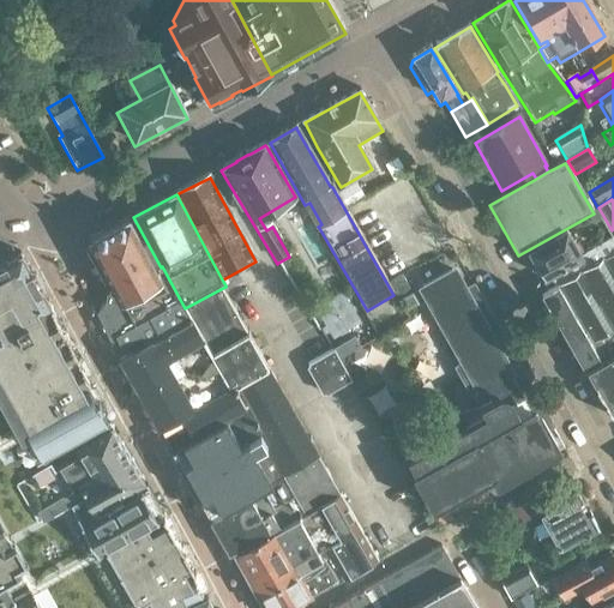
[(161,268),(133,217),(88,240),(85,252),(104,287),(106,300),(96,314),(110,347),(118,344),(119,347),(121,350),(140,339),(144,348),(192,320),(185,308),(162,266),(161,268)]
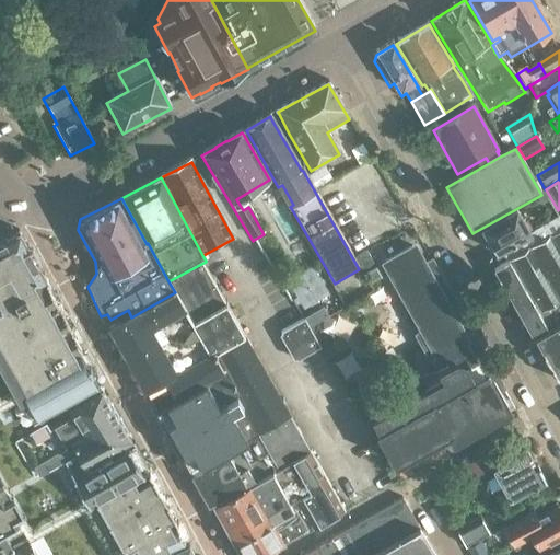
[(517,211),(481,233),(488,244),(487,247),(490,254),(494,255),(497,258),(501,255),(506,264),(509,263),(559,233),(559,227),(556,220),(531,234),(517,211)]
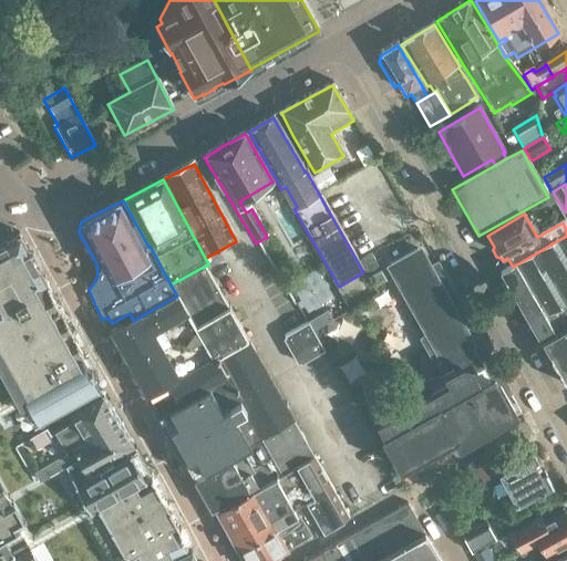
[(166,560),(187,552),(177,530),(181,528),(166,502),(152,478),(136,449),(92,476),(89,471),(84,474),(76,459),(40,478),(24,456),(10,464),(3,454),(28,439),(48,428),(45,427),(27,437),(23,429),(39,422),(39,423),(42,421),(42,419),(99,390),(99,391),(100,390),(102,388),(100,385),(93,373),(91,369),(90,369),(83,356),(84,356),(82,353),(83,352),(72,333),(73,333),(72,330),(72,331),(62,312),(61,310),(60,310),(59,309),(60,308),(58,305),(48,288),(47,286),(45,283),(44,280),(43,280),(43,281),(39,272),(38,270),(38,269),(37,267),(35,267),(28,253),(29,253),(28,251),(27,251),(20,239),(21,239),(19,236),(18,237),(16,238),(7,243),(6,243),(3,245),(4,245),(0,247),(0,560),(166,560)]
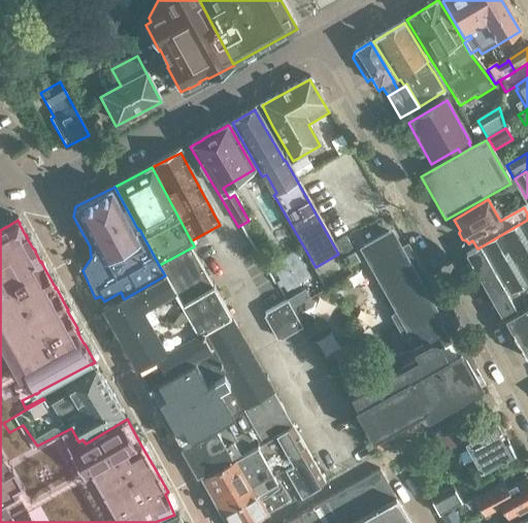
[(465,256),(464,256),(467,262),(502,323),(503,322),(527,307),(527,220),(480,248),(477,249),(469,254),(465,256)]
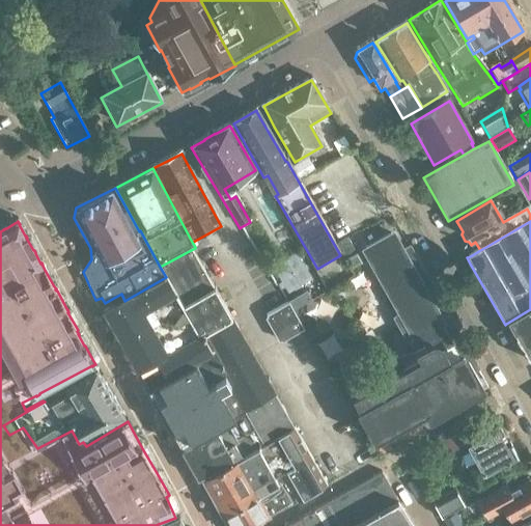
[(356,413),(373,444),(425,415),(483,383),(409,250),(403,254),(393,236),(362,254),(411,341),(408,343),(419,362),(352,399),(358,412),(356,413)]
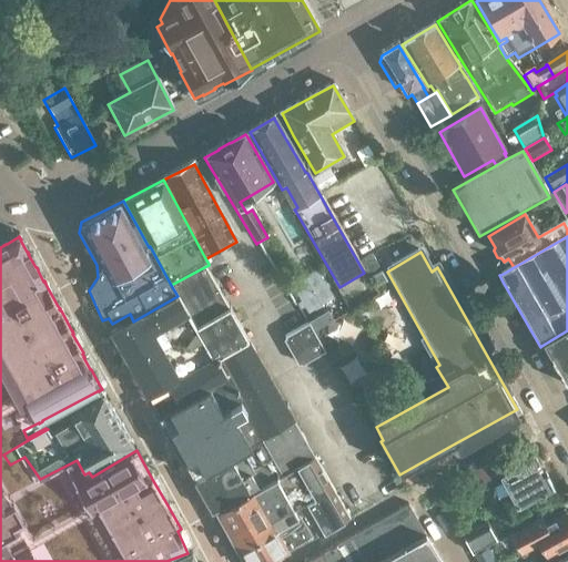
[(204,267),(171,285),(178,296),(190,316),(196,328),(194,329),(211,358),(215,356),(227,378),(212,388),(225,411),(230,408),(229,407),(243,399),(259,427),(264,423),(272,436),(265,439),(266,440),(294,425),(273,386),(247,344),(229,310),(204,267)]
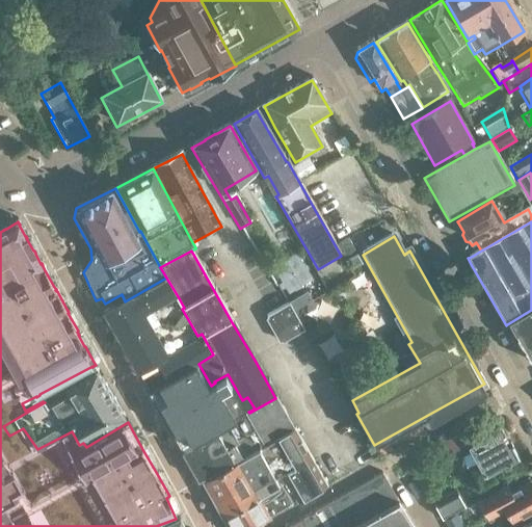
[(273,269),(289,296),(313,282),(296,255),(273,269)]
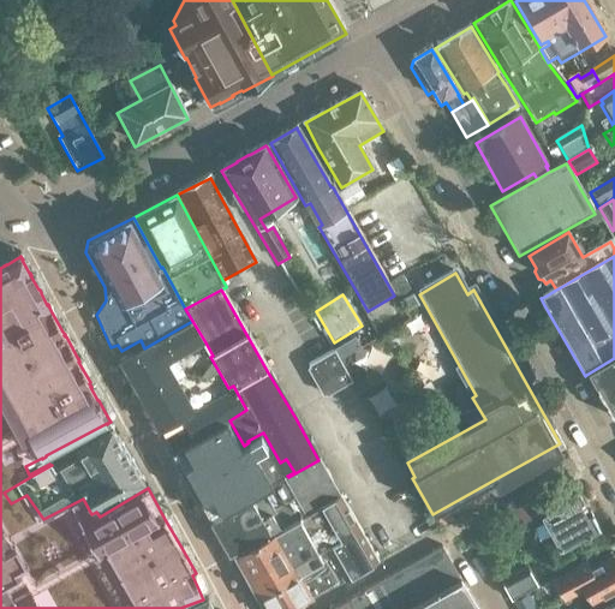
[(144,348),(119,363),(136,392),(142,388),(148,399),(165,429),(184,418),(187,416),(192,424),(199,436),(230,421),(246,410),(233,386),(228,388),(193,409),(178,381),(175,377),(184,371),(177,359),(206,342),(192,321),(144,348)]
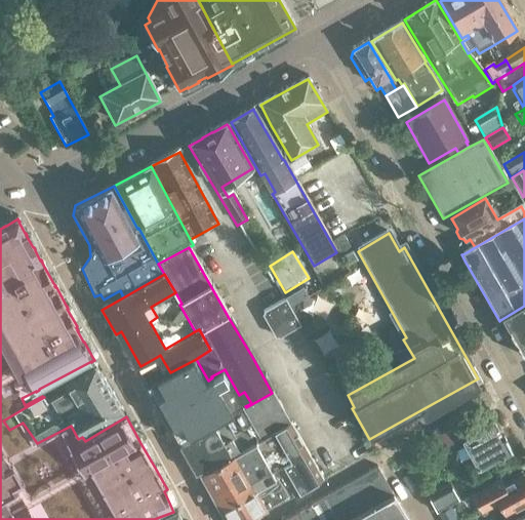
[(303,291),(291,297),(297,307),(308,301),(303,291)]
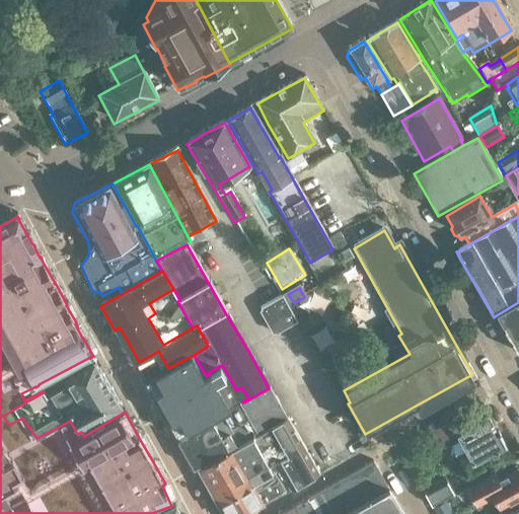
[(282,298),(279,300),(261,310),(261,312),(258,313),(272,337),(274,336),(275,338),(297,325),(282,298)]
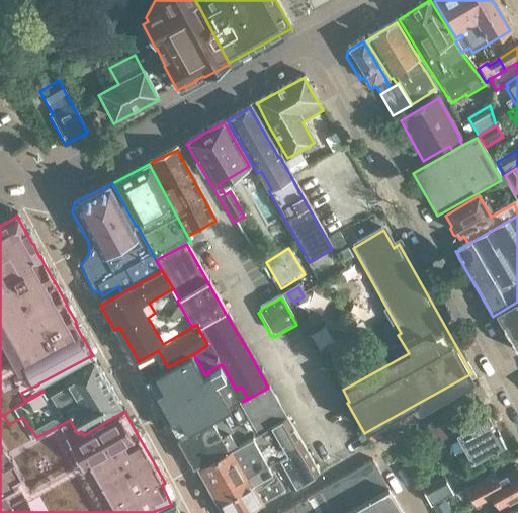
[(517,356),(517,355),(517,302),(494,316),(517,356)]
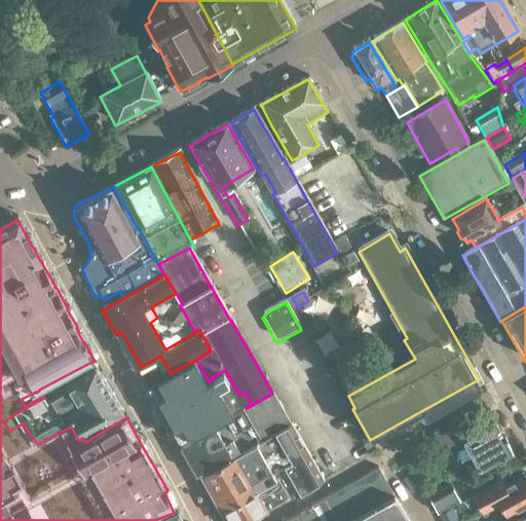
[(171,373),(149,385),(181,441),(222,417),(223,417),(224,420),(241,411),(247,408),(246,407),(252,404),(245,393),(239,396),(225,370),(212,377),(213,378),(209,381),(196,360),(171,373)]
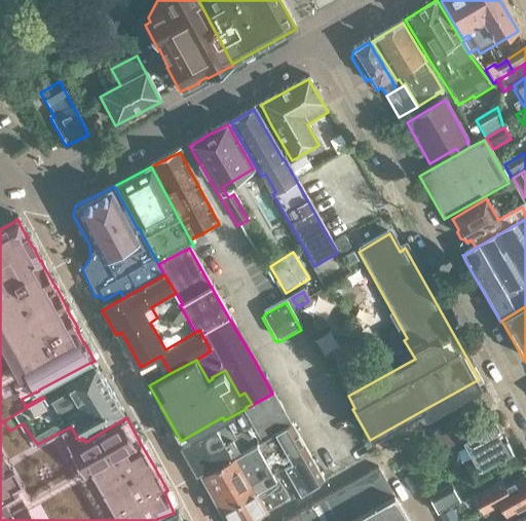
[(26,408),(3,421),(9,431),(23,423),(37,444),(71,426),(78,440),(82,438),(114,418),(123,413),(95,366),(65,383),(48,394),(51,399),(50,400),(44,398),(26,408)]
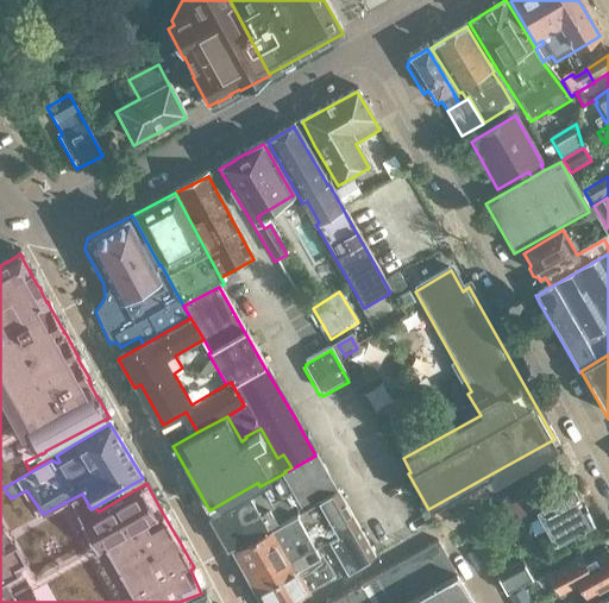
[(286,472),(280,476),(302,514),(318,504),(337,492),(330,478),(315,456),(286,472)]
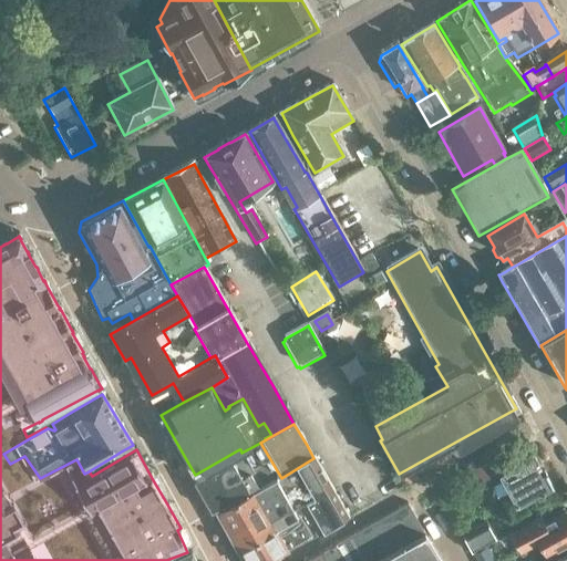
[(198,480),(193,482),(194,485),(210,512),(210,515),(214,512),(248,494),(249,496),(281,478),(260,443),(241,453),(243,455),(232,461),(198,480)]
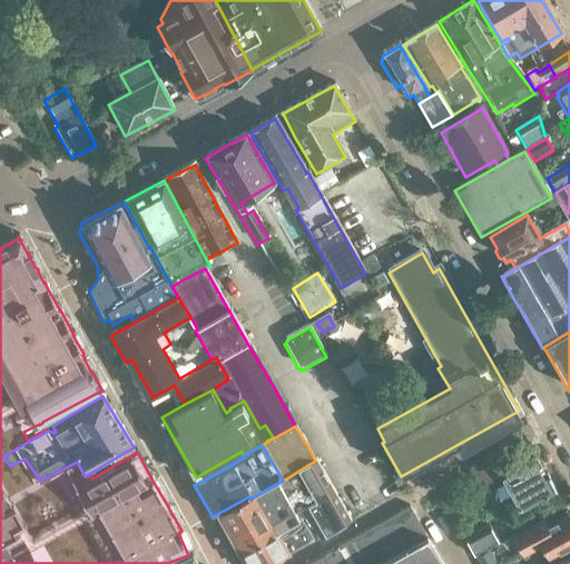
[(536,458),(508,474),(500,478),(519,514),(556,494),(548,477),(546,478),(536,458)]
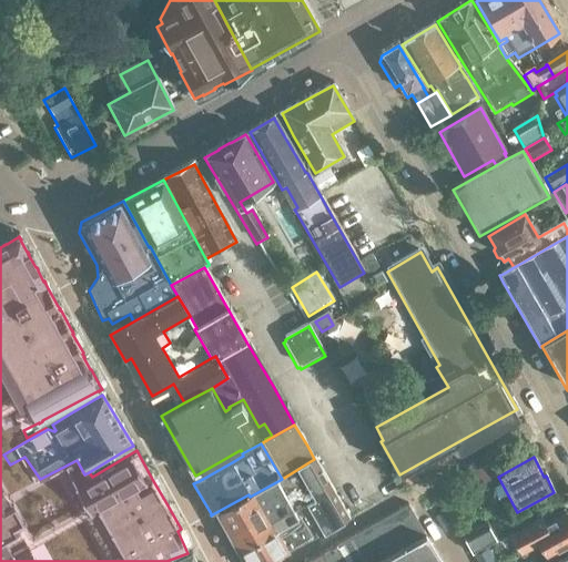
[(296,470),(307,490),(226,535),(237,555),(300,520),(304,518),(317,541),(351,522),(314,459),(296,470)]
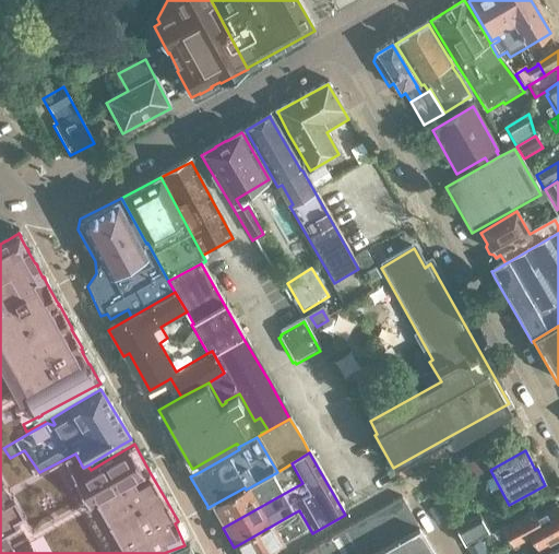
[(490,470),(498,466),(491,454),(464,468),(471,481),(490,470)]
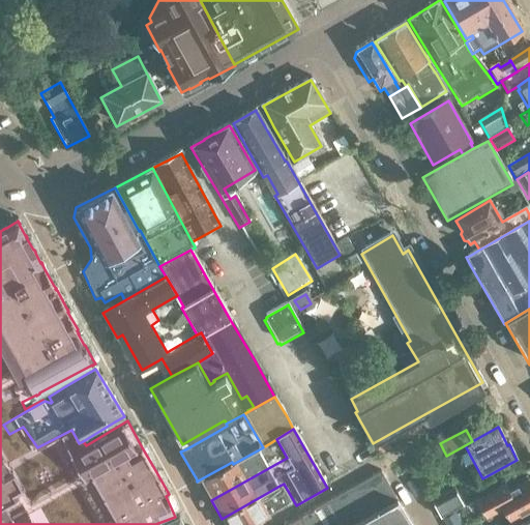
[(201,480),(211,500),(287,458),(276,439),(263,447),(233,464),(201,480)]
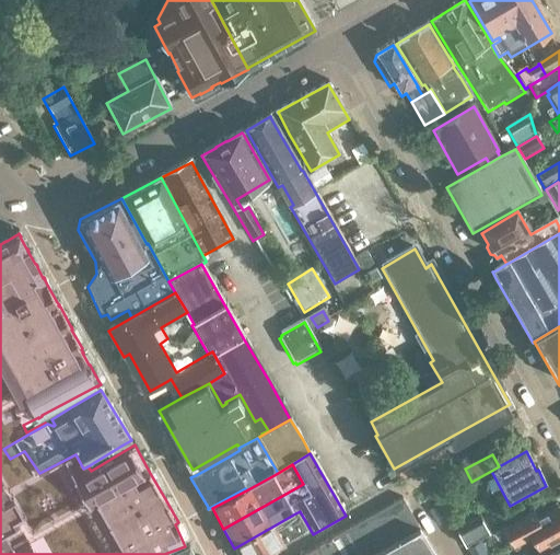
[(375,554),(419,531),(403,501),(345,533),(305,554),(375,554)]
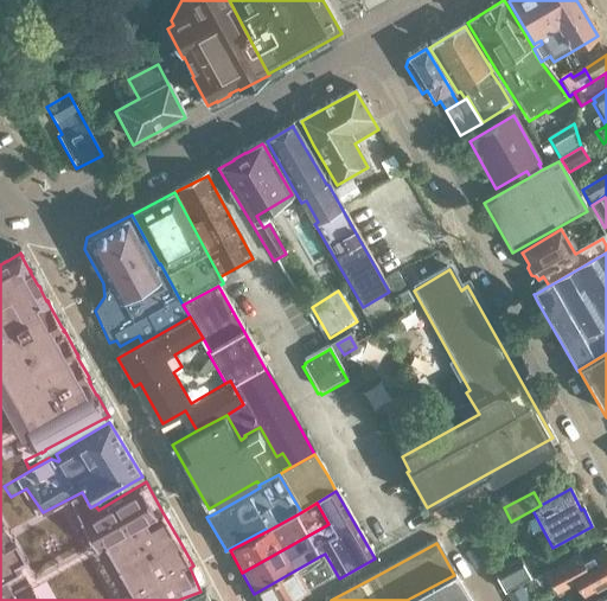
[(576,587),(583,600),(587,600),(606,588),(606,552),(606,551),(583,564),(579,556),(545,575),(557,598),(576,587)]
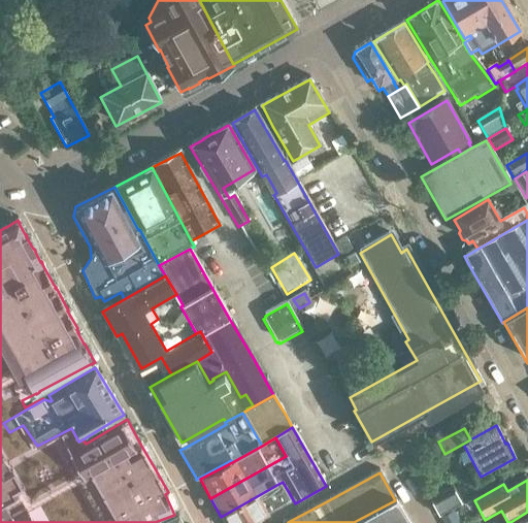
[(254,522),(269,514),(290,502),(278,484),(221,517),(224,522),(254,522)]
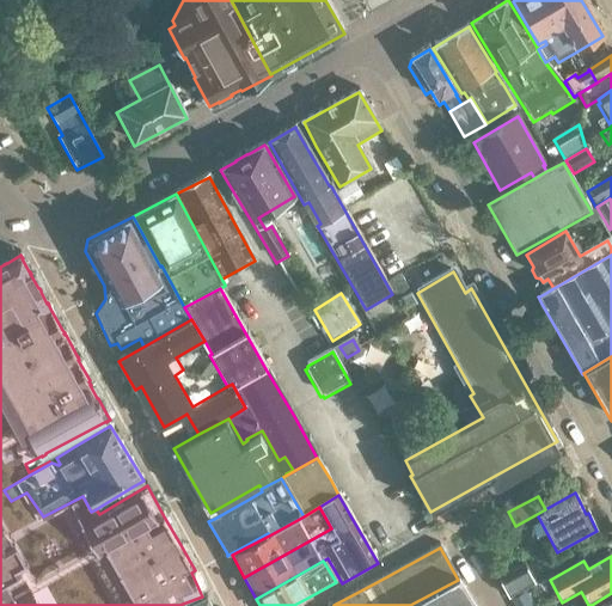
[(525,568),(500,582),(510,601),(536,587),(525,568)]
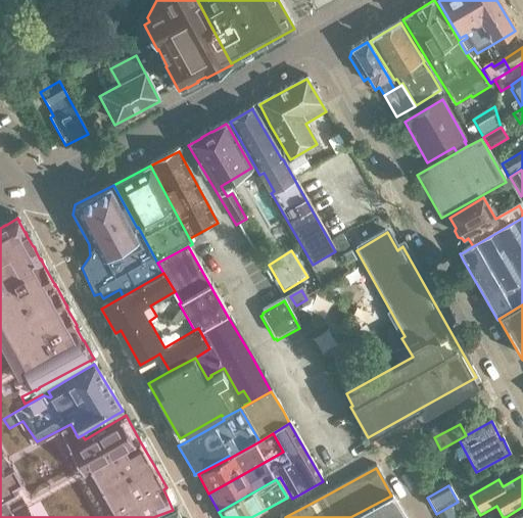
[(405,517),(391,496),(350,517),(405,517)]
